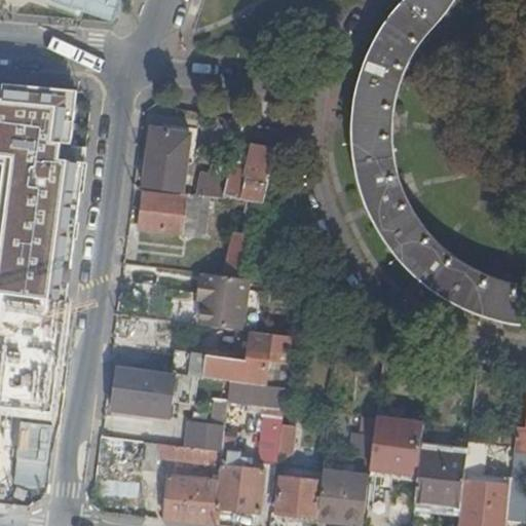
[(506,322),(517,324),(525,324),(525,285),(521,285),(511,282),(501,279),(489,275),(467,264),(456,257),(448,251),(441,245),(429,233),(422,224),(415,213),(411,207),(407,198),(402,185),(397,168),(393,154),(391,145),(391,125),(393,110),(395,102),(403,77),(411,59),(417,47),(425,36),(439,20),(447,9),(452,0),(403,0),(398,6),(383,26),(374,40),(368,54),(358,85),(354,103),(351,132),(352,155),(357,174),(360,187),(365,203),(369,213),(376,226),(383,238),(397,256),(408,269),(421,282),(437,292),(445,298),(458,305),(471,310),(482,314),(494,318),(506,322)]
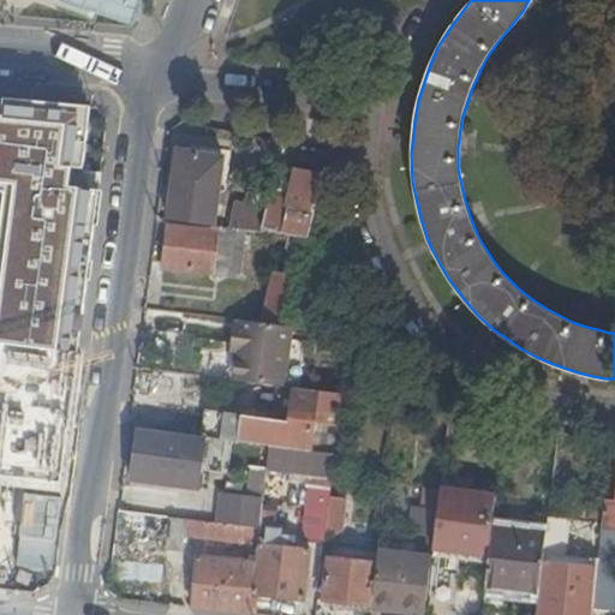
[(91,106),(4,97),(1,115),(0,114),(0,179),(15,181),(71,187),(73,167),(84,168),(91,106)]
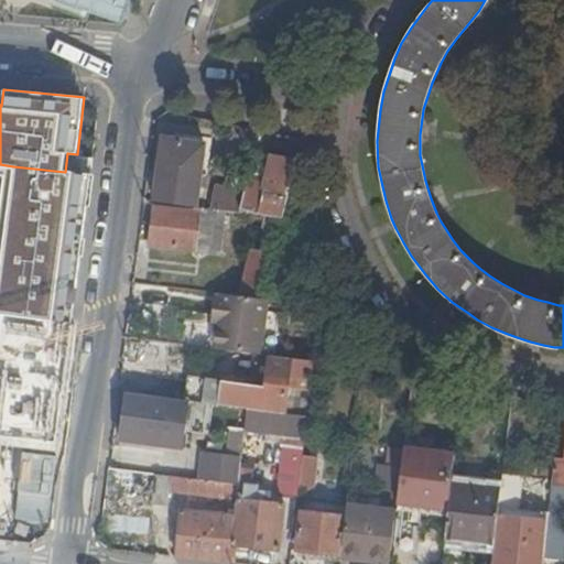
[(286,165),(295,167),(296,163),(302,139),(292,137),(286,165)]
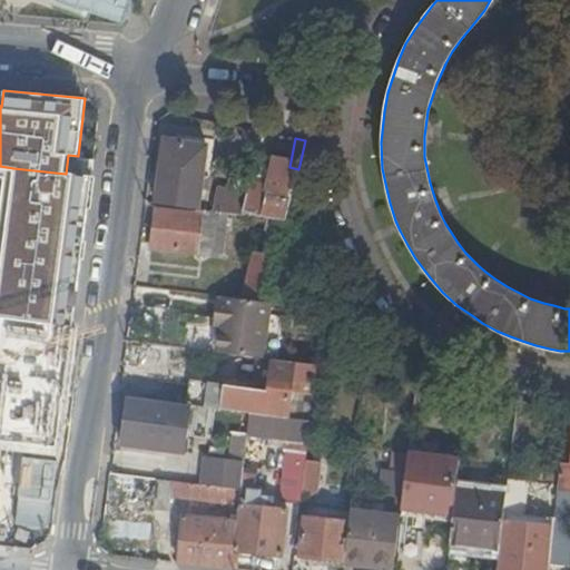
[(199,209),(208,145),(166,139),(157,203),(199,209)]
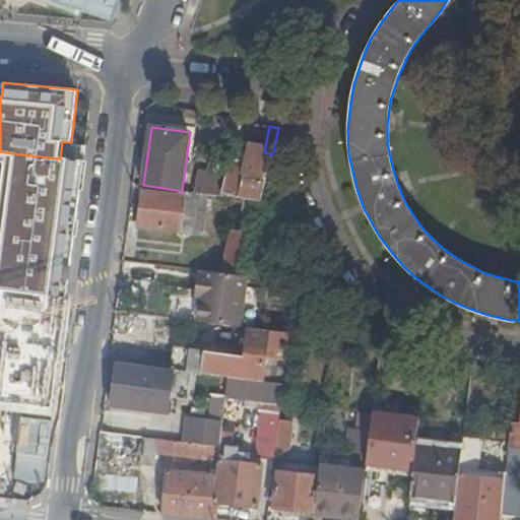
[(261,201),(272,154),(264,152),(256,150),(254,161),(241,158),(229,194),(261,201)]
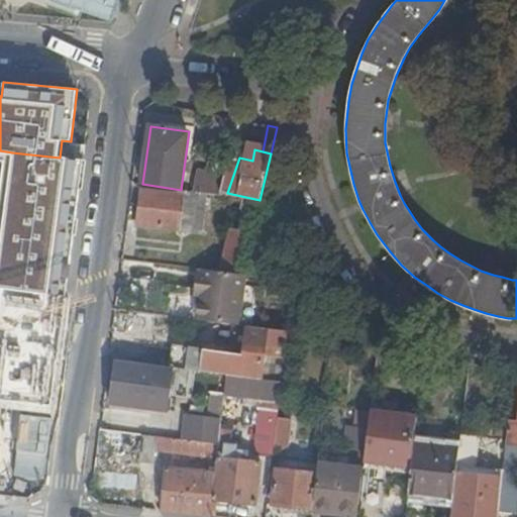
[(61,225),(71,159),(60,158),(12,152),(3,218),(61,225)]
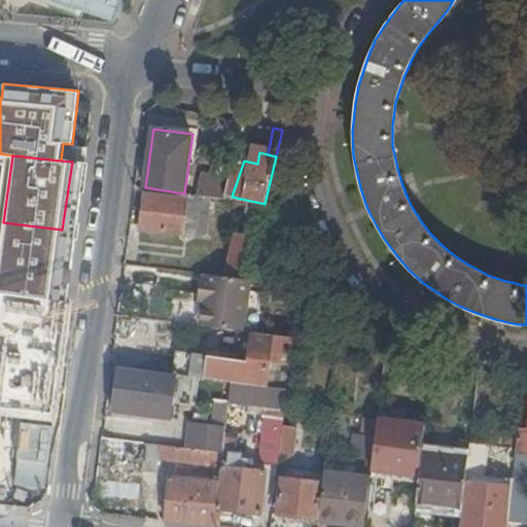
[(201,183),(199,196),(210,197),(211,197),(223,199),(226,187),(201,183)]
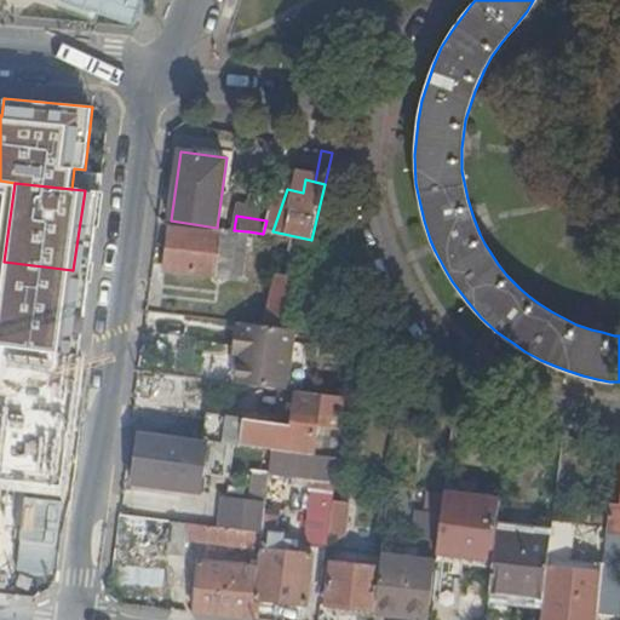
[(247,245),(248,231),(247,231),(234,230),(220,228),(220,234),(171,228),(166,269),(230,276),(234,244),(247,245)]
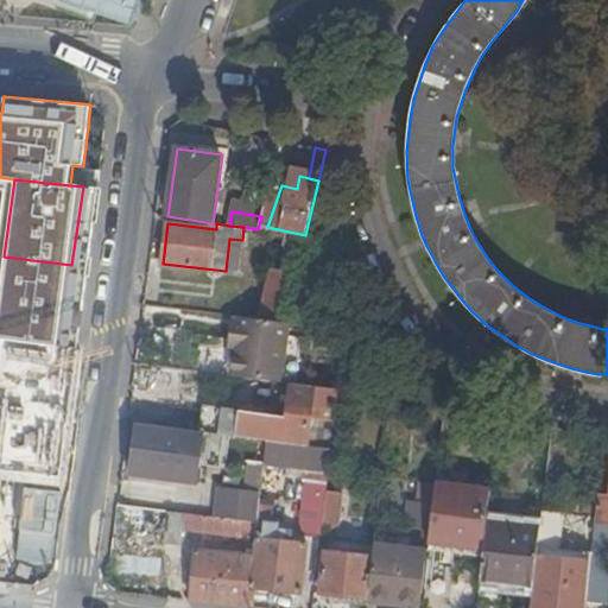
[(287,245),(303,247),(305,235),(289,233),(287,245)]
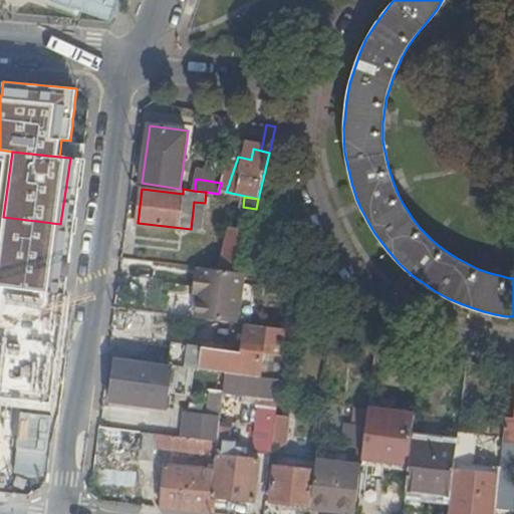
[(201,230),(205,203),(194,202),(191,229),(201,230)]
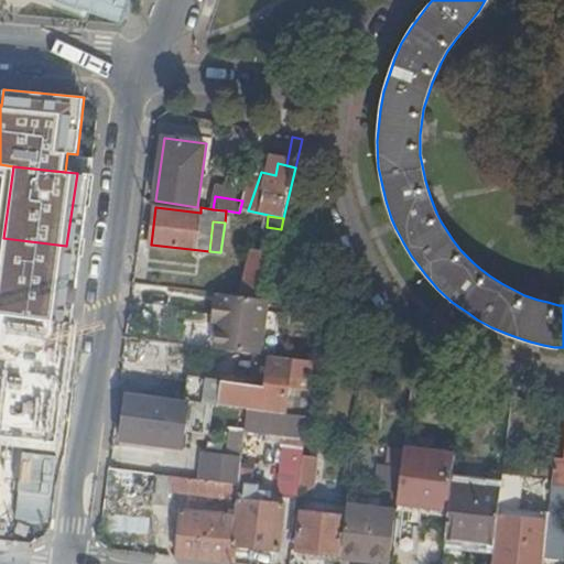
[(275,251),(281,229),(267,227),(263,250),(275,251)]
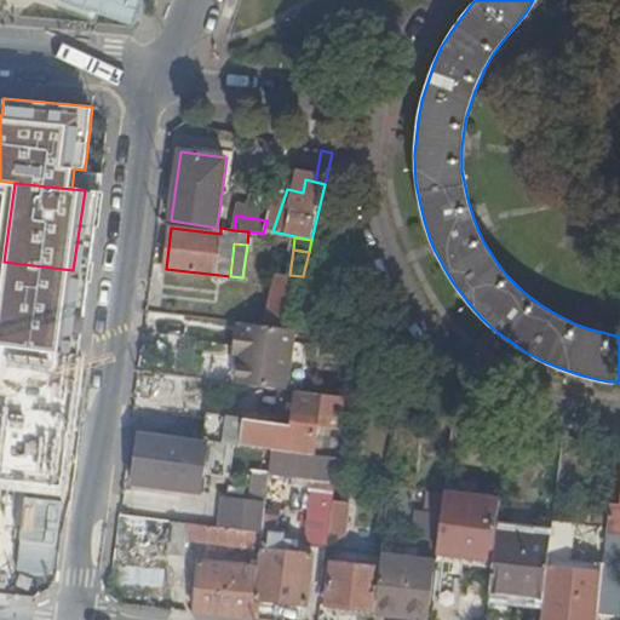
[(0,345),(62,355),(73,270),(4,262),(0,292),(0,345)]
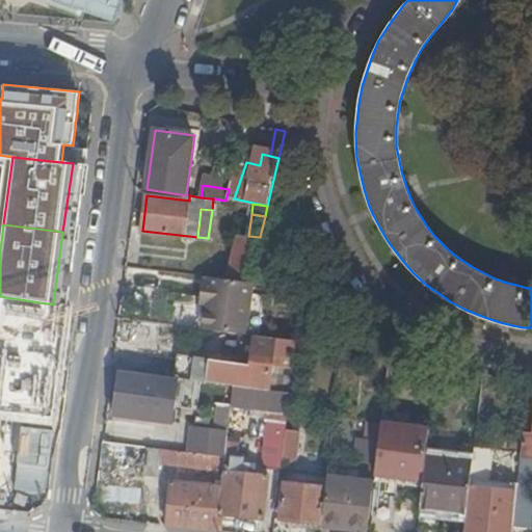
[(239,235),(229,280),(249,283),(259,240),(239,235)]
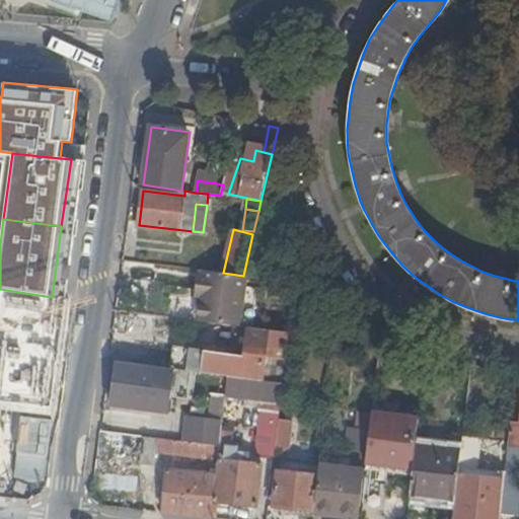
[(200,298),(197,320),(234,325),(240,325),(246,276),(243,276),(223,273),(204,271),(204,275),(198,274),(196,292),(201,292),(200,298)]
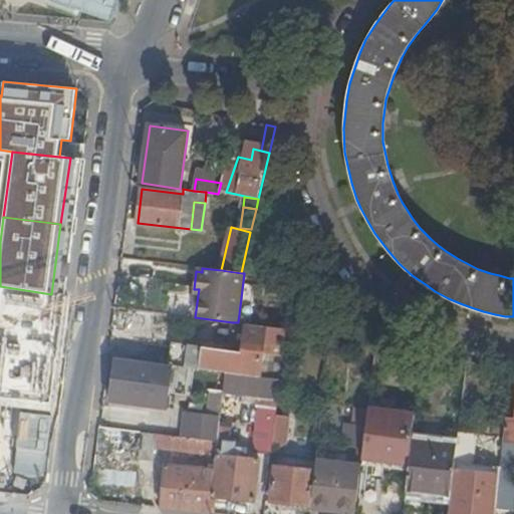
[(12,293),(11,336),(58,338),(59,294),(12,293)]
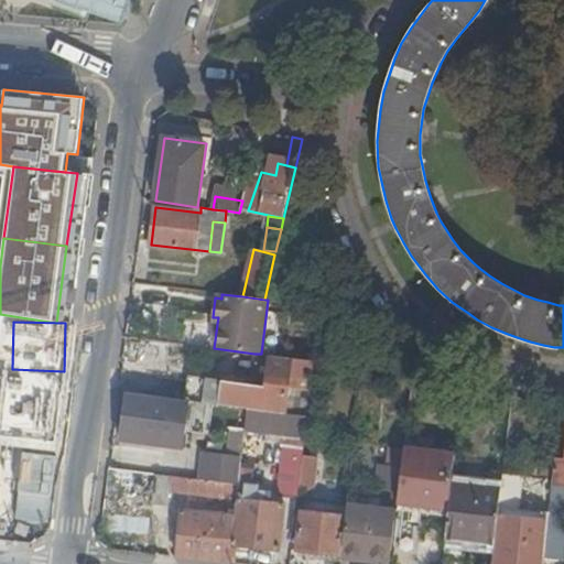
[(267,387),(270,356),(261,354),(255,354),(252,378),(258,379),(257,386),(267,387)]
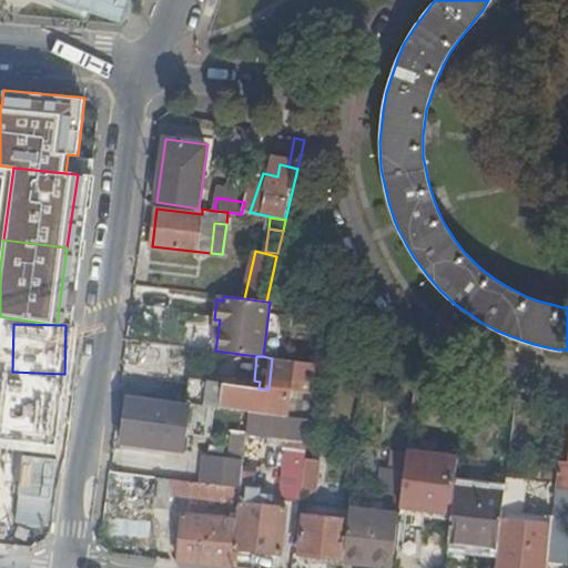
[(269,389),(259,388),(189,379),(185,403),(189,403),(250,411),(310,418),(311,416),(316,363),(272,358),(269,389)]
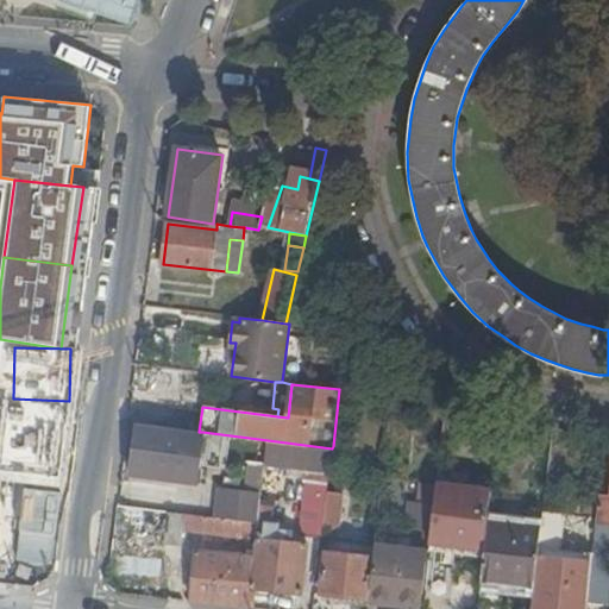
[(0,487),(45,494),(55,425),(0,418),(0,487)]
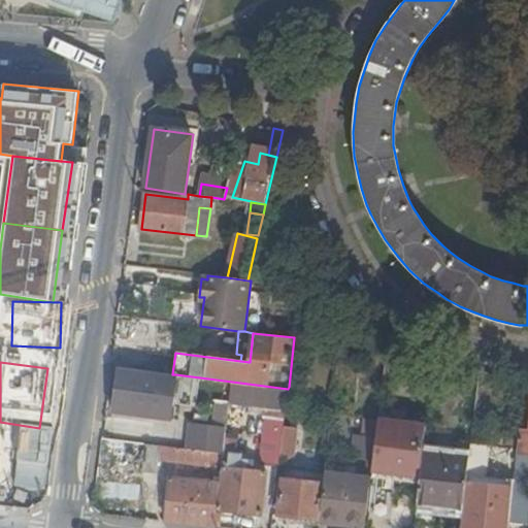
[(114,411),(150,417),(154,393),(173,395),(175,374),(172,374),(120,367),(114,411)]
